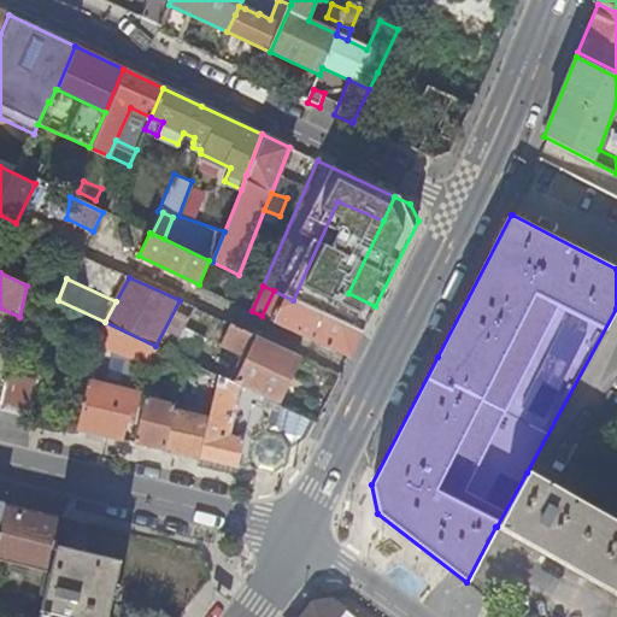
[(274,291),(262,316),(350,358),(362,333),(293,300),(274,291)]
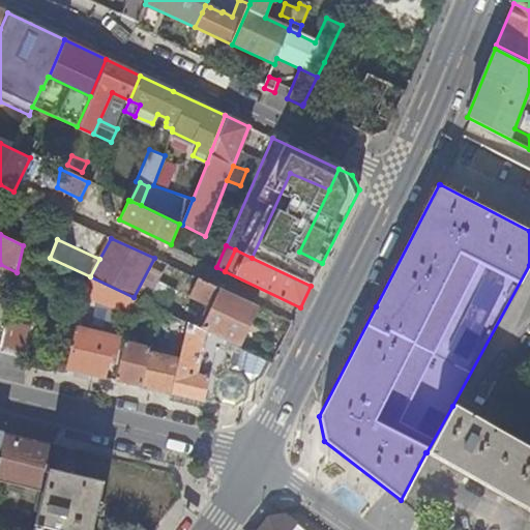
[(85,296),(130,315),(135,298),(134,297),(90,276),(85,296)]
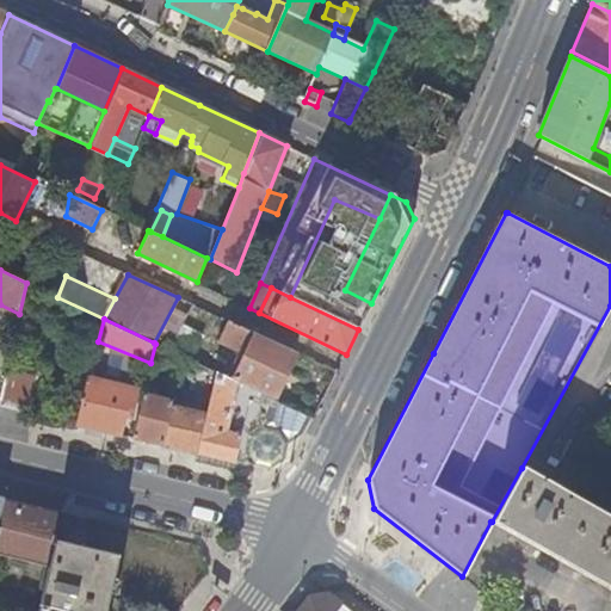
[(245,353),(232,380),(238,383),(260,393),(275,400),(298,353),(228,320),(218,341),(245,353)]
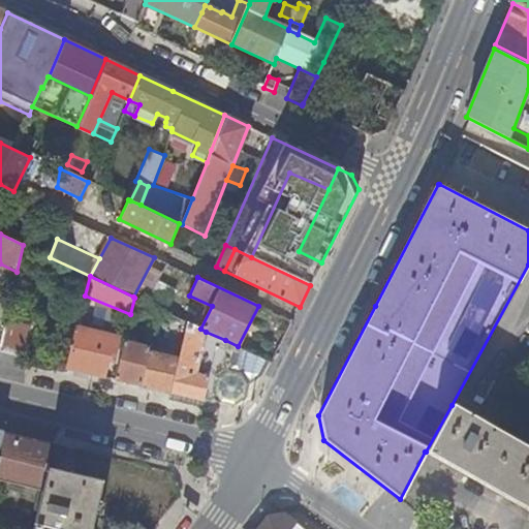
[(212,306),(189,296),(178,318),(187,322),(200,329),(212,306)]
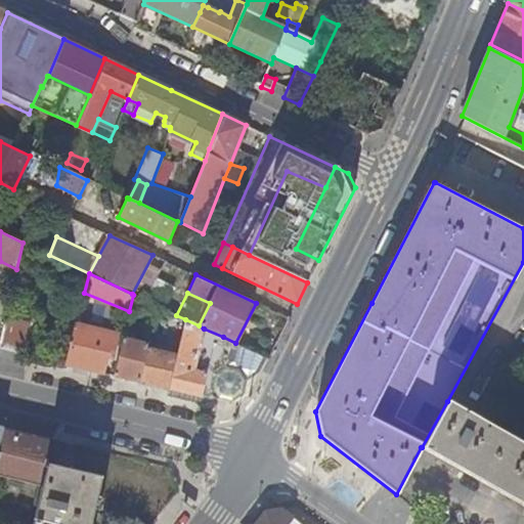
[(33,323),(5,316),(0,340),(0,347),(26,353),(33,323)]
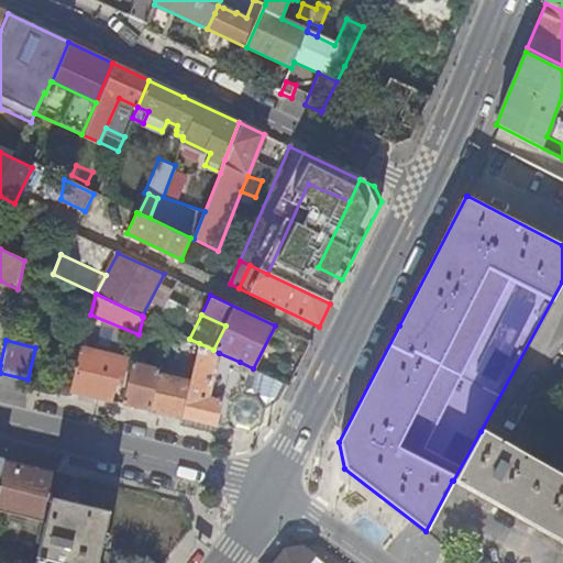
[(223,395),(218,393),(217,399),(209,397),(210,390),(219,353),(213,350),(199,343),(191,377),(181,417),(217,424),(223,395)]
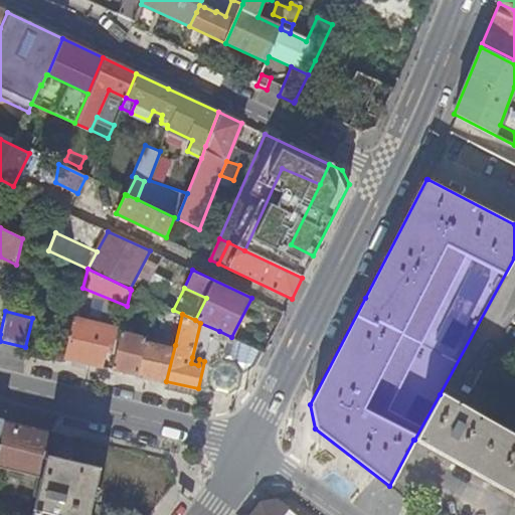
[(103,366),(106,352),(107,345),(113,346),(117,328),(75,318),(65,357),(103,366)]
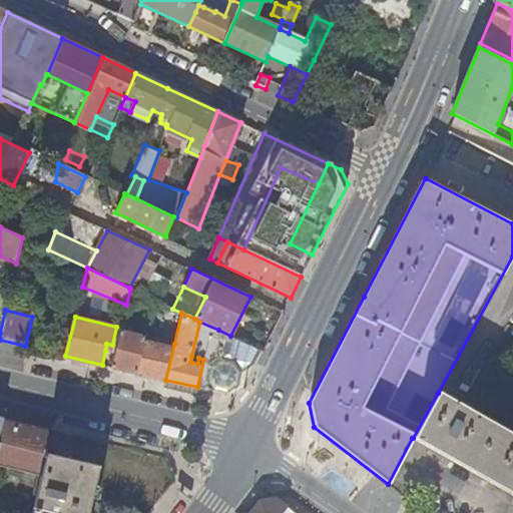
[(144,337),(132,334),(124,332),(125,327),(121,326),(111,367),(135,373),(143,342),(144,337)]
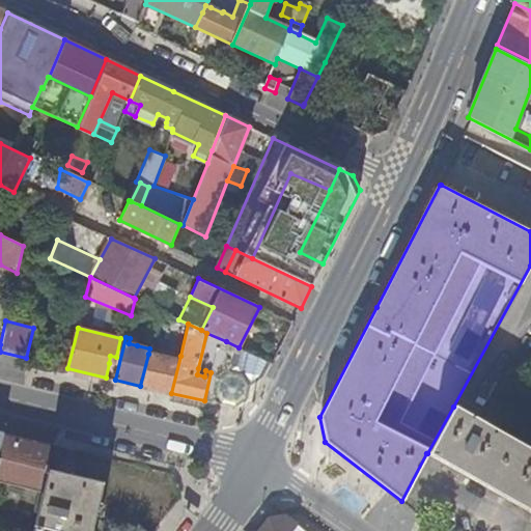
[(228,370),(239,347),(226,341),(217,364),(228,370)]
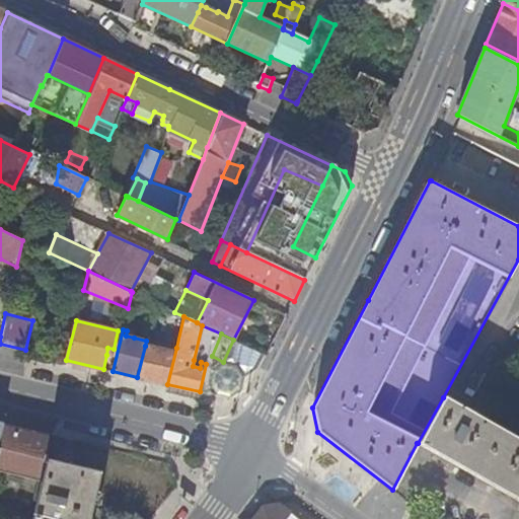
[(145,346),(137,377),(167,384),(176,348),(162,344),(161,350),(145,346)]
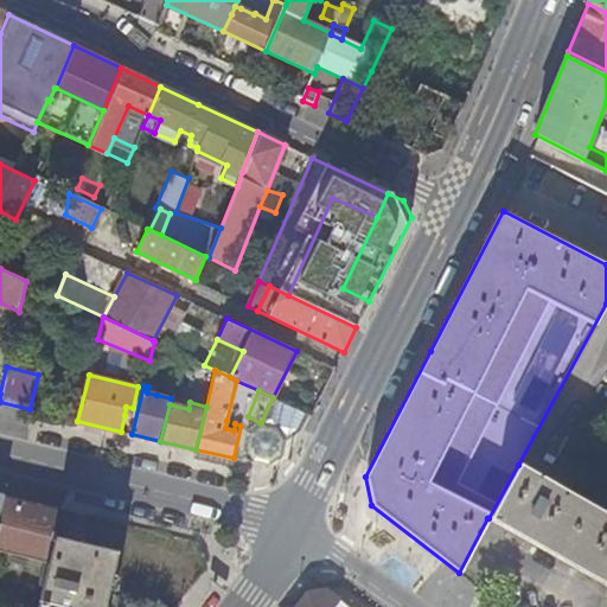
[(489,518),(606,586),(606,516),(518,465),(489,518)]
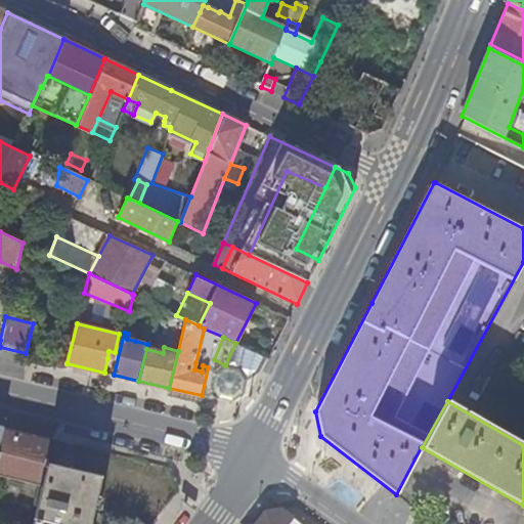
[(0,439),(0,475),(42,486),(47,465),(52,439),(3,428),(0,439)]
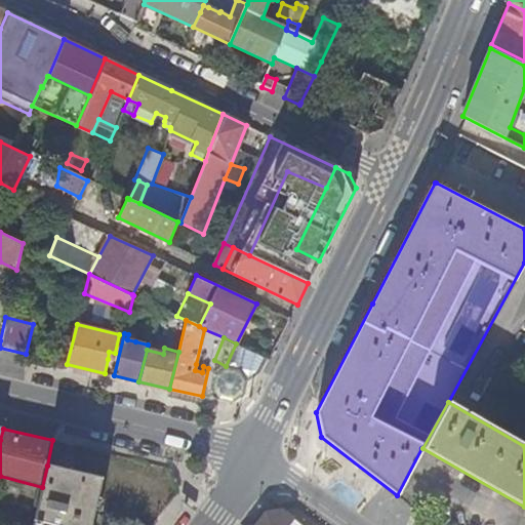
[(55,524),(85,524),(97,478),(47,466),(42,487),(35,521),(36,521),(36,524),(37,524),(41,524),(43,522),(55,524)]
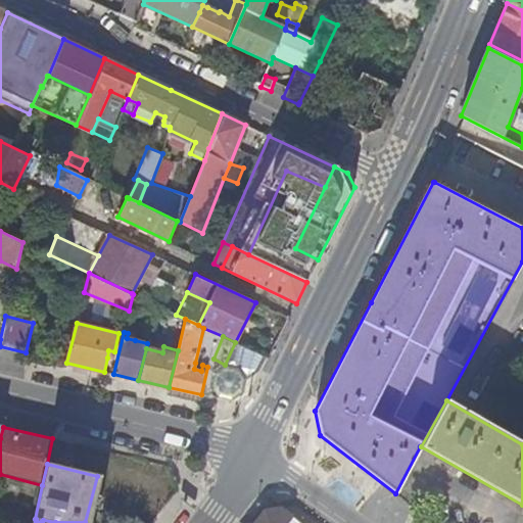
[(90,522),(101,477),(97,476),(85,522),(90,522)]
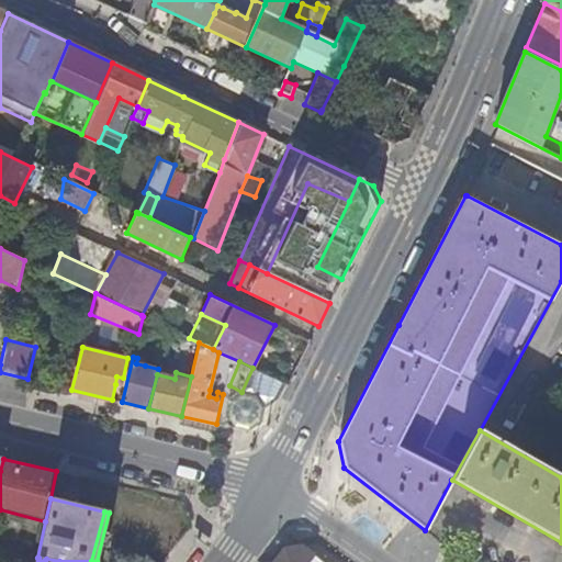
[(323,561),(303,547),(285,548),(273,561),(323,561)]
